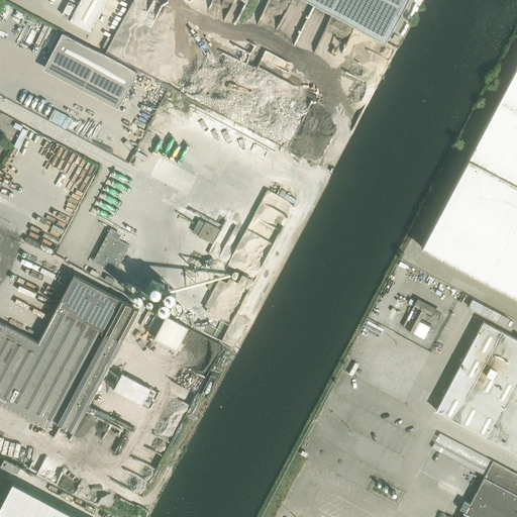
[(80,0),(77,5),(69,1),(62,14),(71,18),(69,20),(90,31),(106,0),(80,0)]
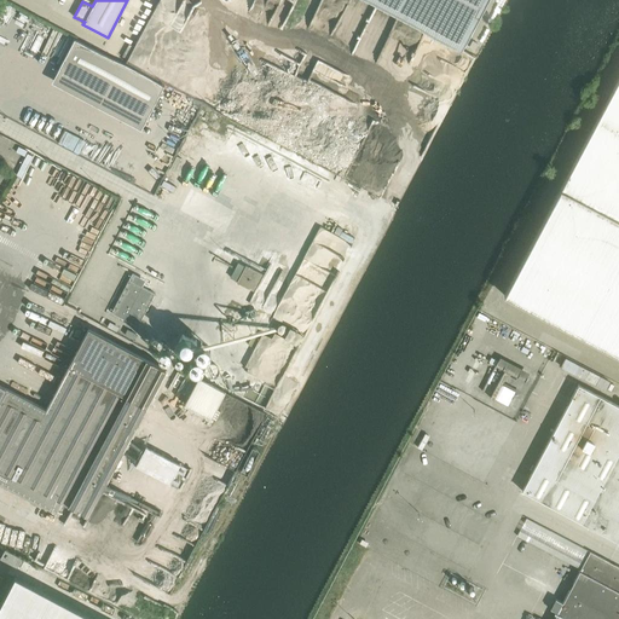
[(485,0),(369,0),(460,48),(485,0)]
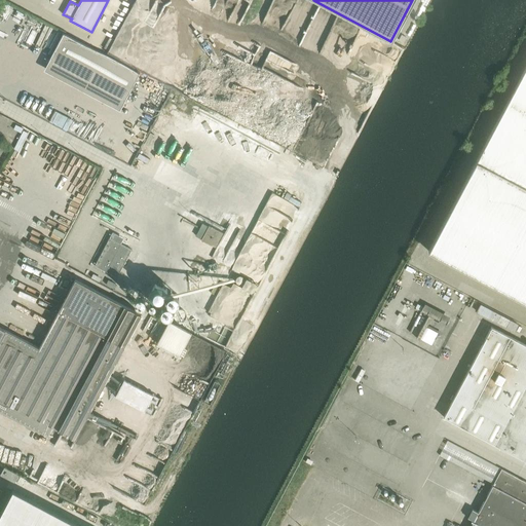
[(63,33),(48,61),(124,102),(140,73),(63,33)]
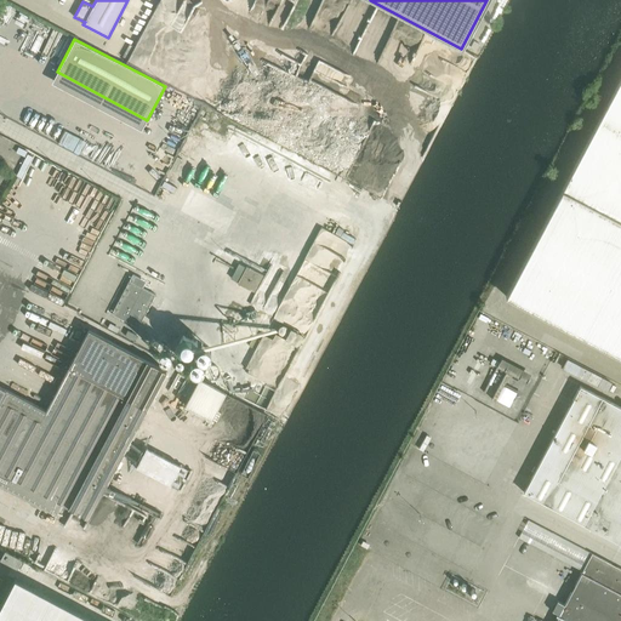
[(620,75),(506,296),(620,357),(620,75)]
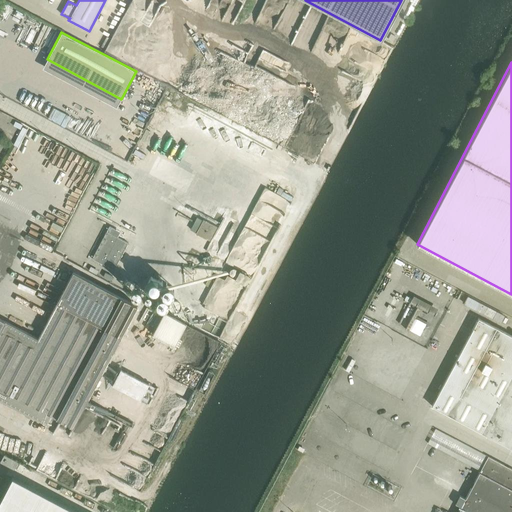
[(195,233),(204,238),(209,241),(217,226),(203,219),(195,233)]
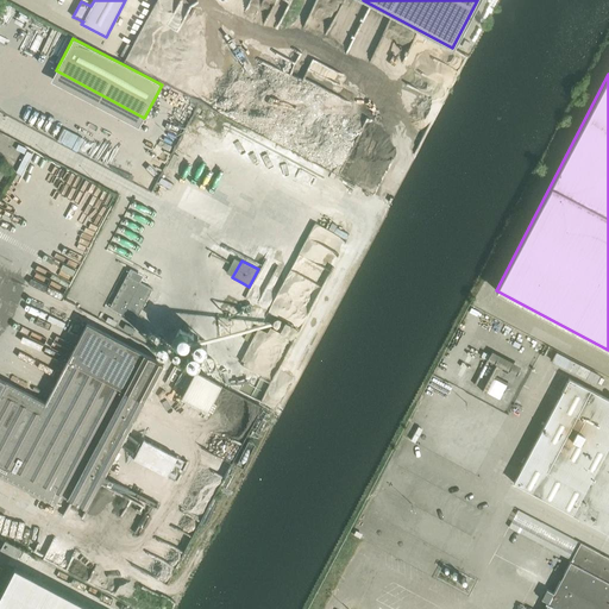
[(152,289),(126,275),(110,307),(136,321),(152,289)]
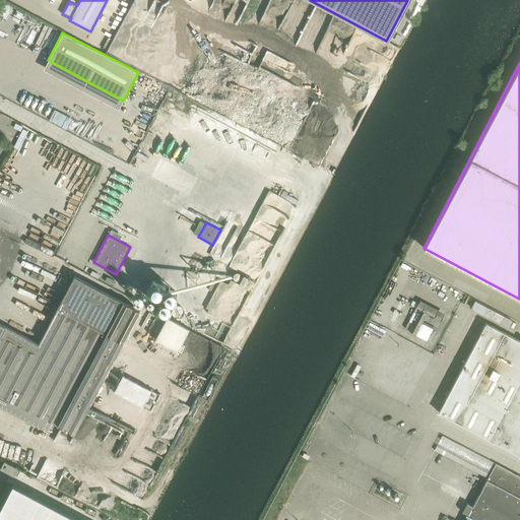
[(0,323),(0,404),(46,430),(50,420),(74,433),(89,403),(96,390),(107,371),(114,359),(139,310),(74,276),(39,343),(0,323)]
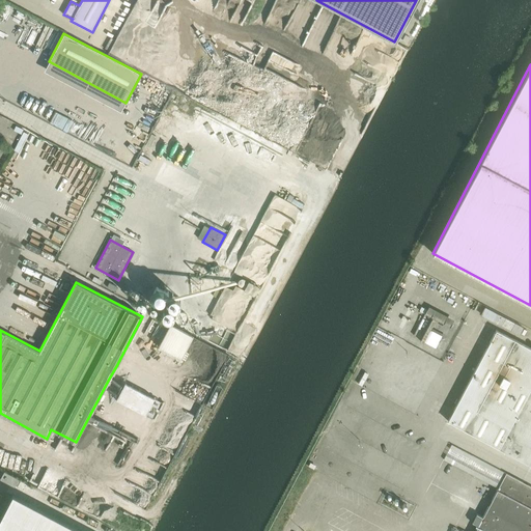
[(109,282),(107,287),(114,290),(116,286),(109,282)]
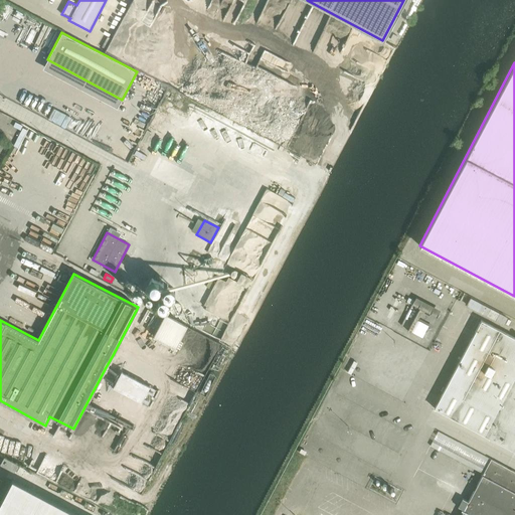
[(173,348),(185,325),(162,313),(150,336),(173,348)]
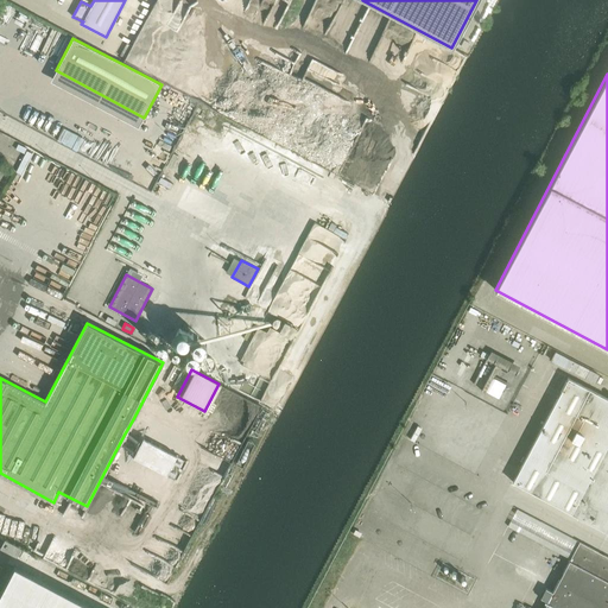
[(485,392),(498,398),(505,384),(492,377),(485,392)]
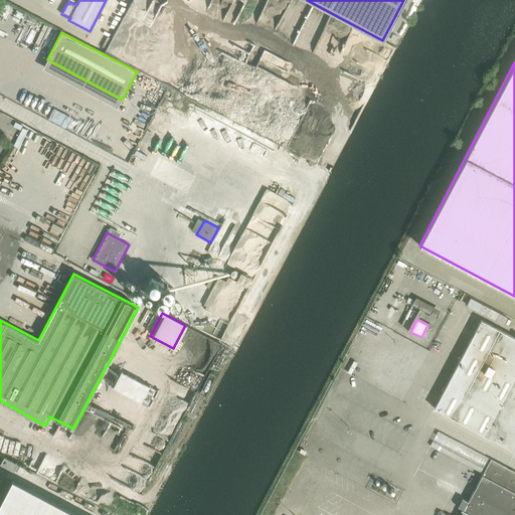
[(434,408),(514,451),(514,337),(481,320),(434,408)]
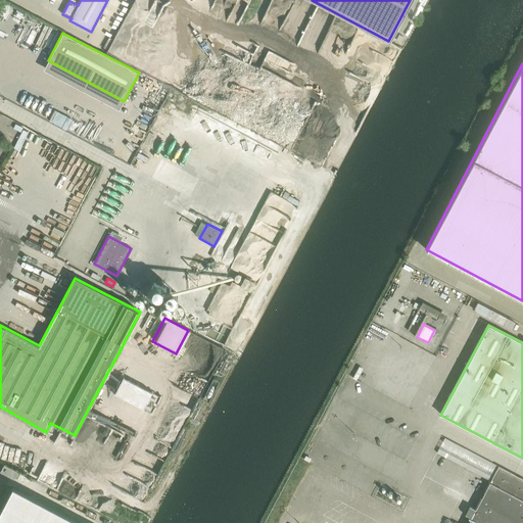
[(0,472),(13,479),(17,472),(4,465),(0,472)]
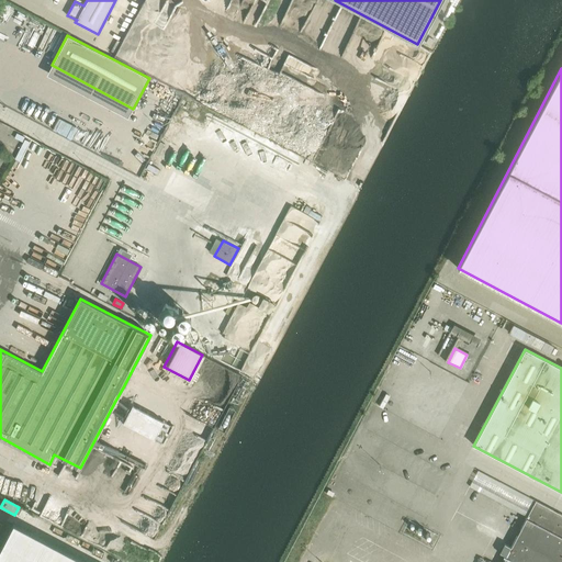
[(561,561),(561,514),(536,501),(502,561),(490,561),(489,561),(487,561),(561,561)]
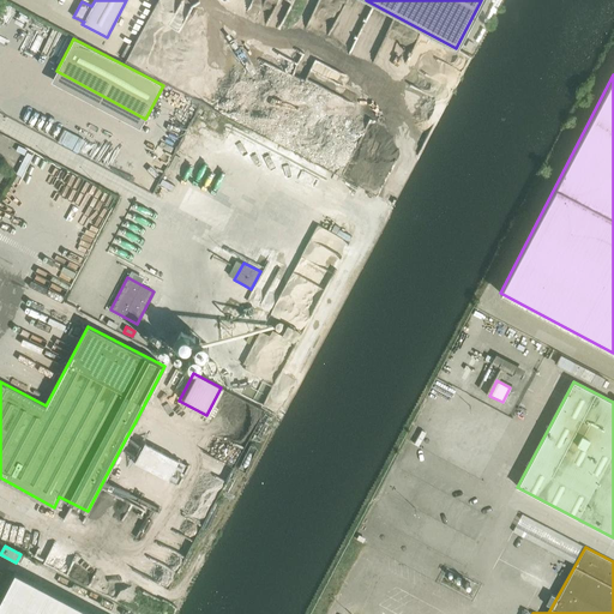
[(95,613),(14,571),(0,597),(0,613),(95,613)]
